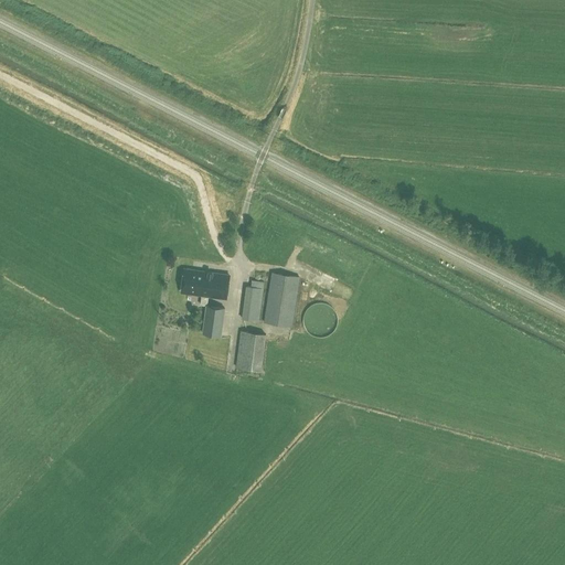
[(230,275),(198,270),(198,272),(184,269),(182,291),(194,294),(202,295),(201,305),(208,306),(210,296),(226,298),(230,275)]
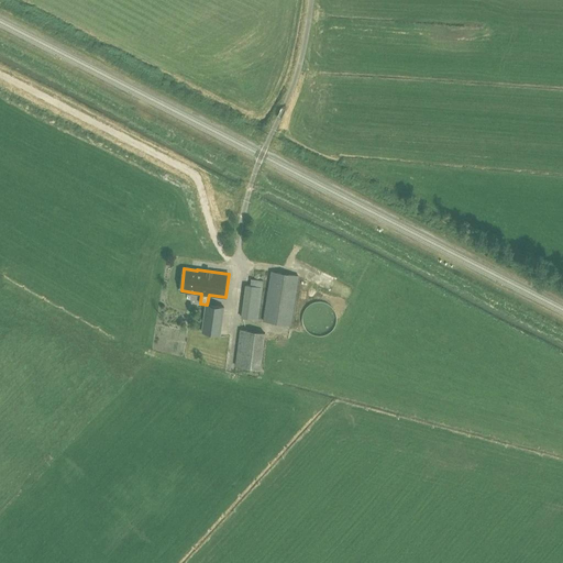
[(291,326),(299,276),(271,272),(263,321),(291,326)]
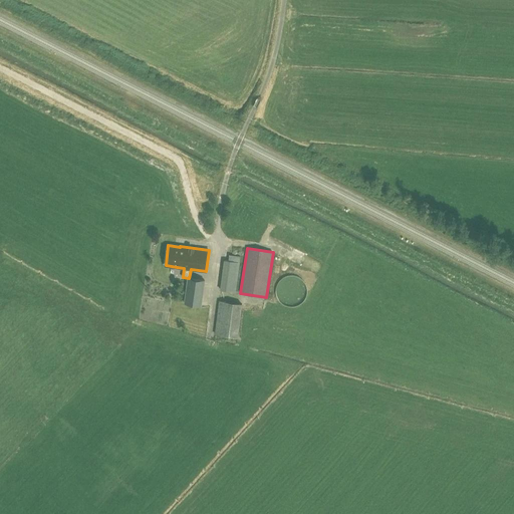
[(236,292),(240,262),(229,261),(224,260),(220,290),(236,292)]
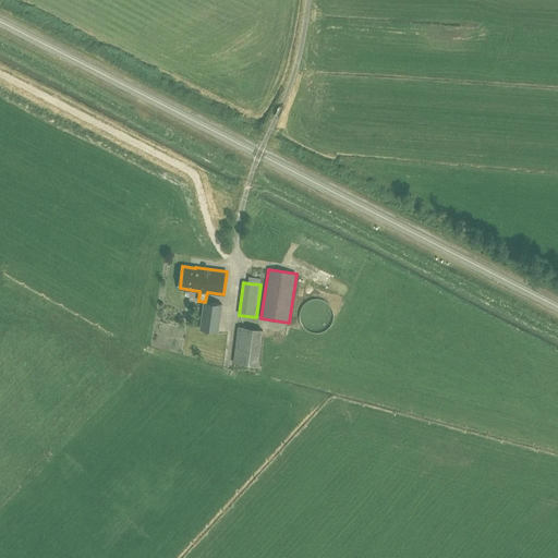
[(314,332),(315,332),(316,332),(317,332),(318,332),(319,332),(319,331),(320,331),(322,331),(323,331),(324,330),(325,330),(326,329),(327,328),(328,328),(328,327),(329,327),(329,326),(330,326),(330,325),(330,324),(331,324),(331,323),(332,322),(332,320),(332,319),(332,318),(334,318),(334,317),(334,316),(334,315),(334,314),(334,313),(334,312),(332,312),(332,311),(332,310),(332,308),(331,308),(331,307),(331,306),(330,306),(330,305),(329,304),(328,303),(328,302),(327,302),(326,301),(325,301),(325,300),(324,300),(323,300),(323,299),(322,299),(320,299),(319,299),(318,298),(317,298),(316,298),(315,298),(314,298),(314,299),(313,299),(312,299),(311,299),(310,299),(310,300),(308,300),(307,301),(306,301),(305,302),(304,303),(303,304),(303,305),(302,305),(302,306),(301,306),(301,307),(301,308),(300,308),(300,310),(300,311),(300,312),(300,313),(299,313),(299,314),(299,315),(299,316),(299,317),(300,318),(300,319),(300,320),(301,322),(301,323),(301,324),(302,324),(302,325),(303,326),(303,327),(304,327),(304,328),(305,328),(306,329),(307,329),(307,330),(308,330),(310,330),(310,331),(311,331),(312,331),(313,331),(313,332),(314,332)]
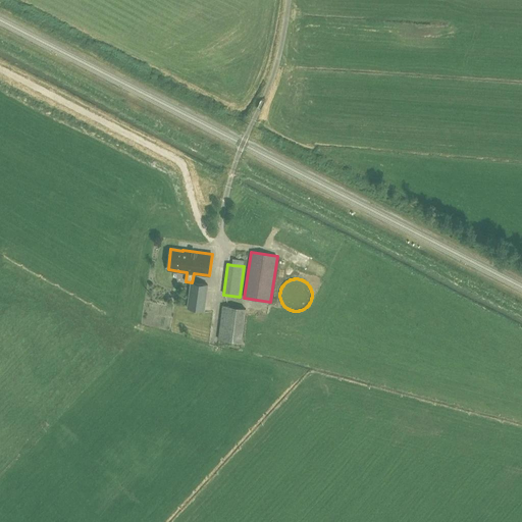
[(192,282),(188,308),(204,310),(208,284),(192,282)]
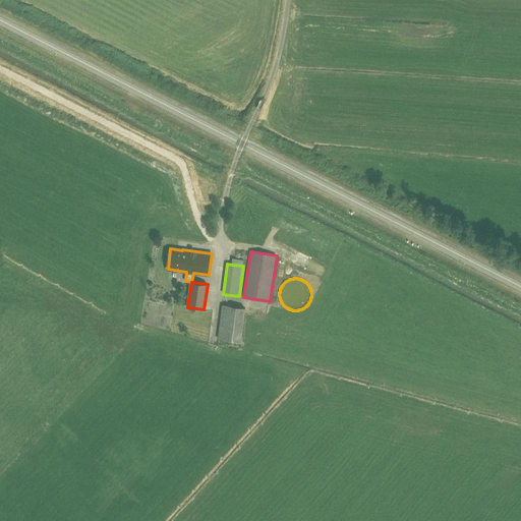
[(222,304),(218,339),(241,342),(245,308),(222,304)]
